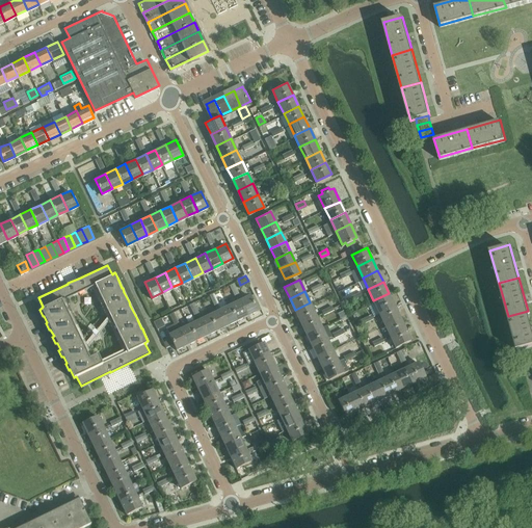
[(389,293),(373,300),(379,312),(394,305),(389,293)]
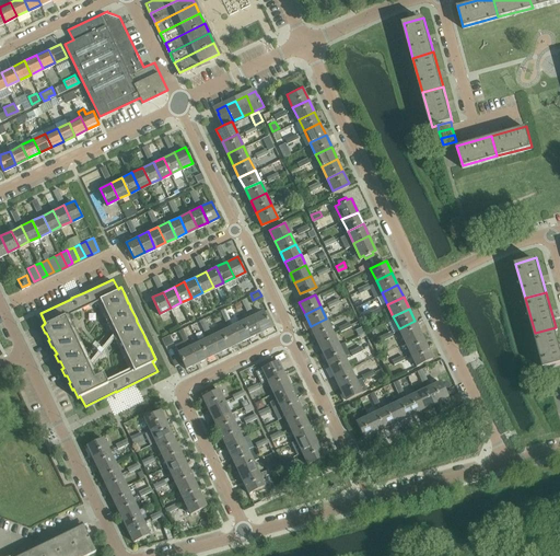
[(263,310),(252,314),(259,331),(270,325),(263,310)]
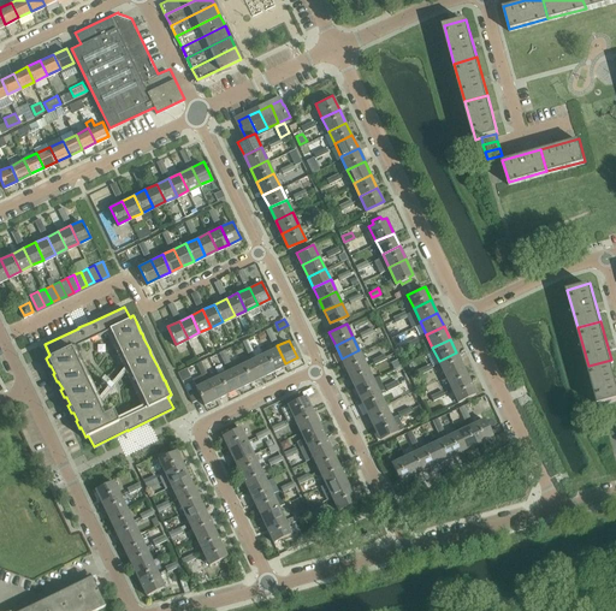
[(277,345),(266,351),(274,369),(285,363),(277,345)]
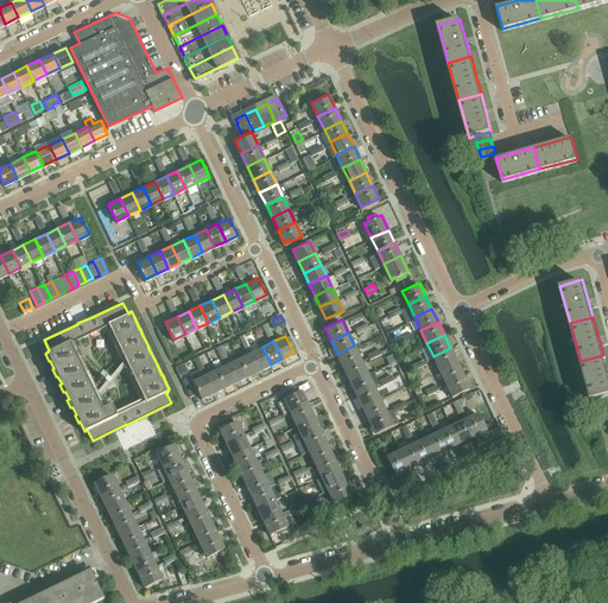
[(354,346),(337,354),(343,367),(361,359),(354,346)]
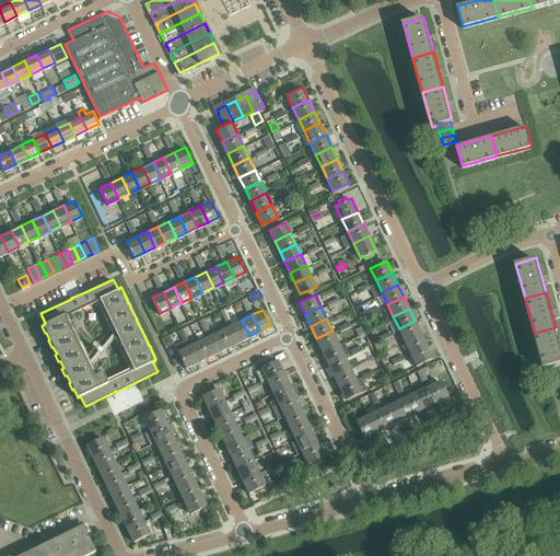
[(242,320),(231,325),(238,340),(249,336),(242,320)]
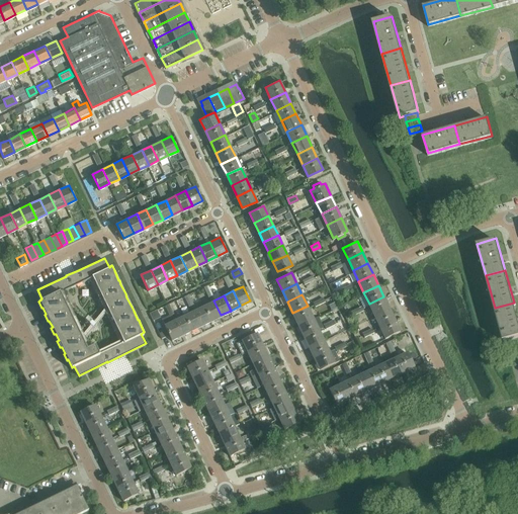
[(383,296),(369,304),(374,315),(389,308),(383,296)]
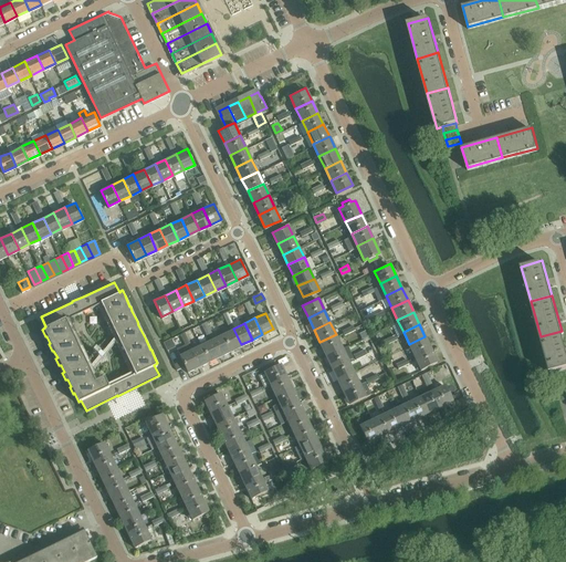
[(233,329),(223,333),(230,350),(241,344),(233,329)]
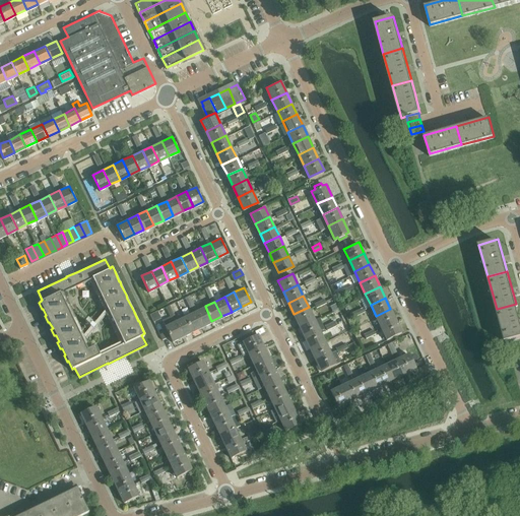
[(516,304),(497,309),(505,341),(511,339),(519,336),(519,319),(519,317),(516,304)]
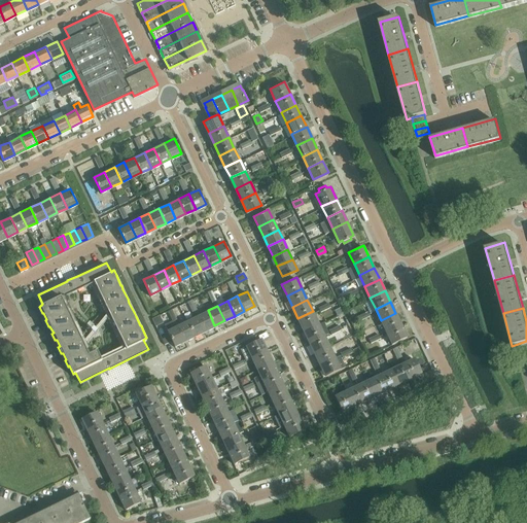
[(208,310),(198,315),(205,330),(214,325),(208,310)]
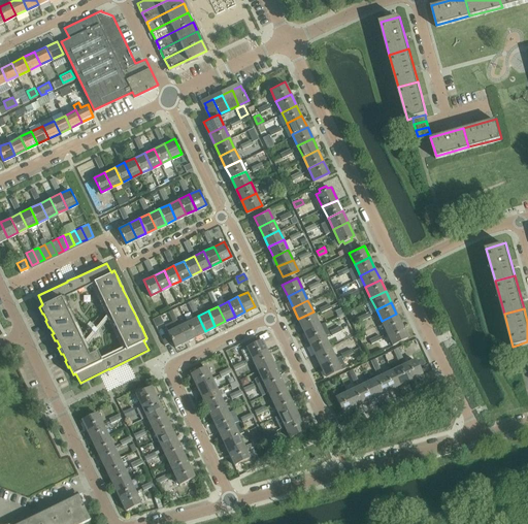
[(314,312),(298,319),(304,330),(319,323),(314,312)]
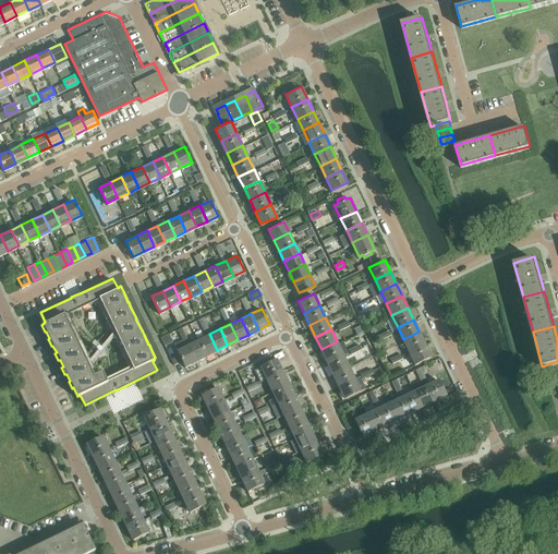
[(419,332),(403,339),(409,351),(425,344),(419,332)]
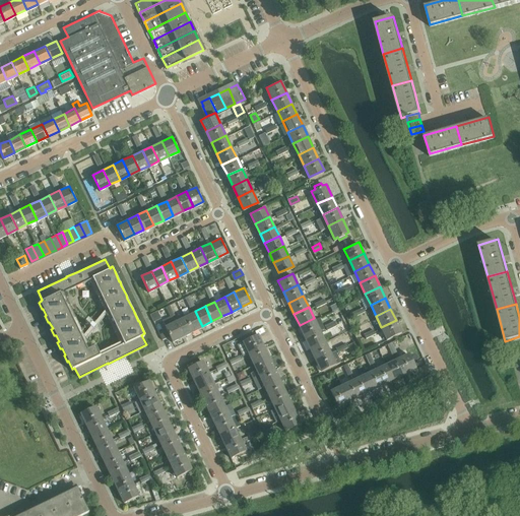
[(195,311),(185,316),(192,330),(202,326),(195,311)]
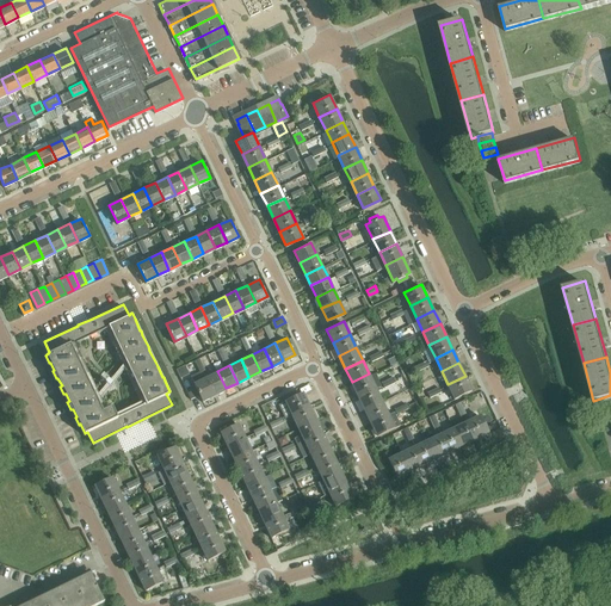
[(201,370),(191,373),(196,382),(195,382),(196,385),(199,393),(203,400),(215,394),(207,376),(202,369),(201,370)]
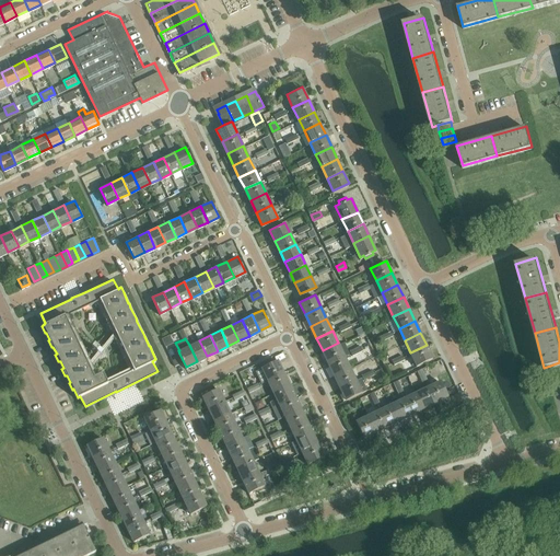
[(199,340),(189,345),(197,361),(207,356),(199,340)]
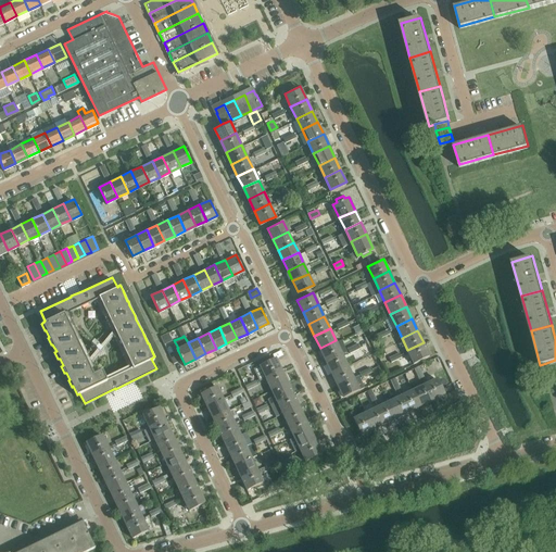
[(336,340),(320,348),(326,360),(341,352),(336,340)]
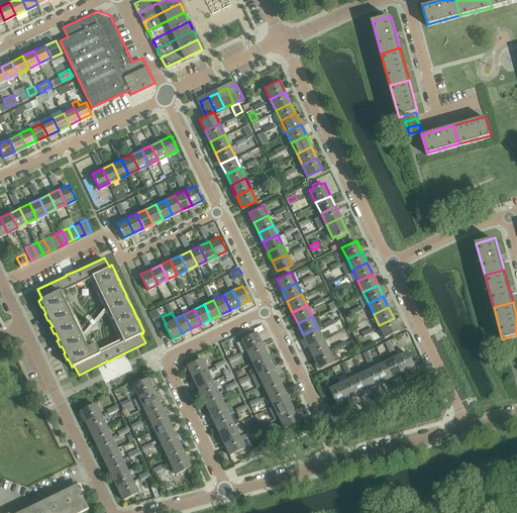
[(394,318),(379,325),(385,336),(399,329),(394,318)]
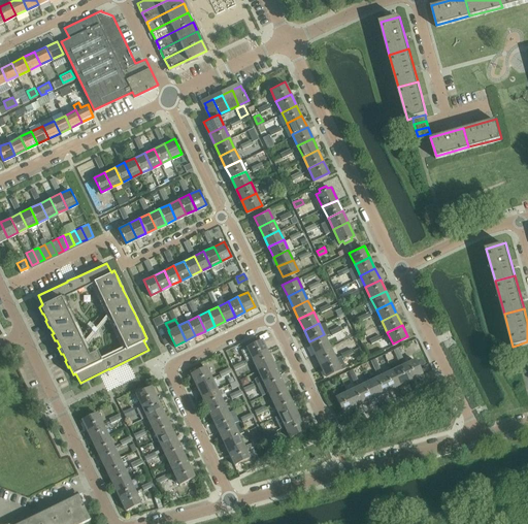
[(169,333),(162,337),(164,342),(172,339),(169,333)]
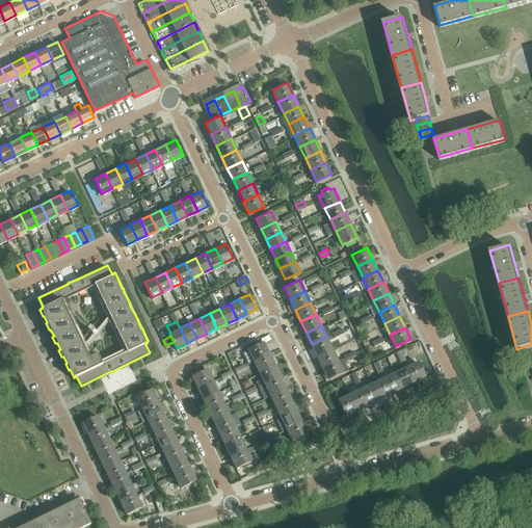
[(326,337),(312,344),(317,355),(331,348),(326,337)]
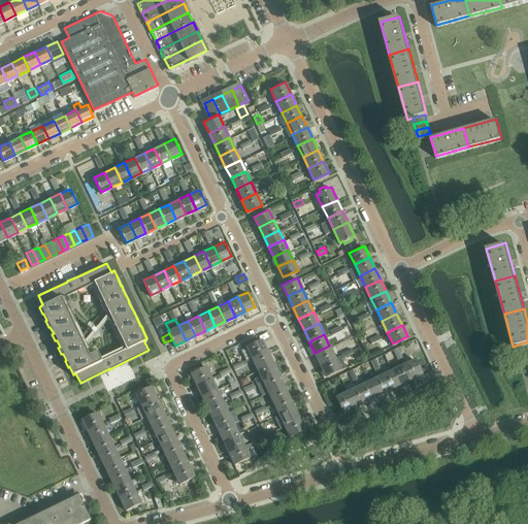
[(262,338),(246,346),(252,357),(267,350),(262,338)]
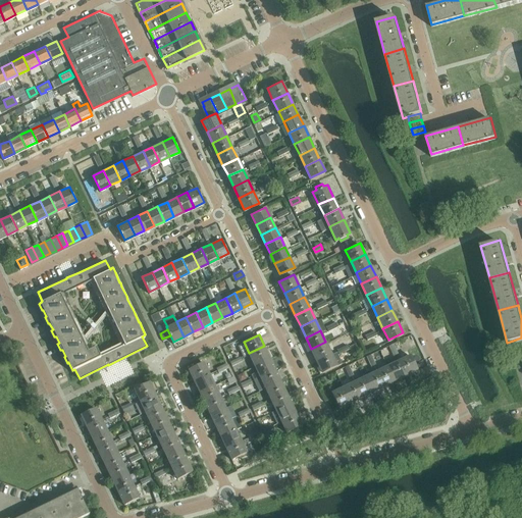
[(521,338),(513,341),(515,347),(521,345),(521,338)]
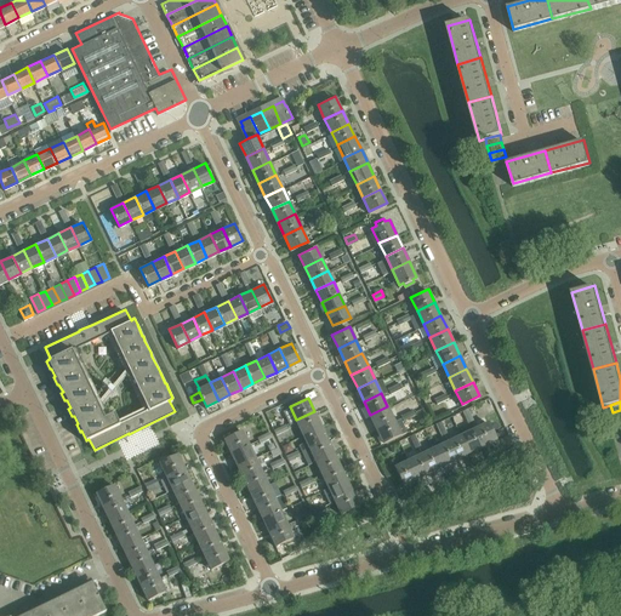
[(387,406),(370,415),(376,428),(394,420),(387,406)]
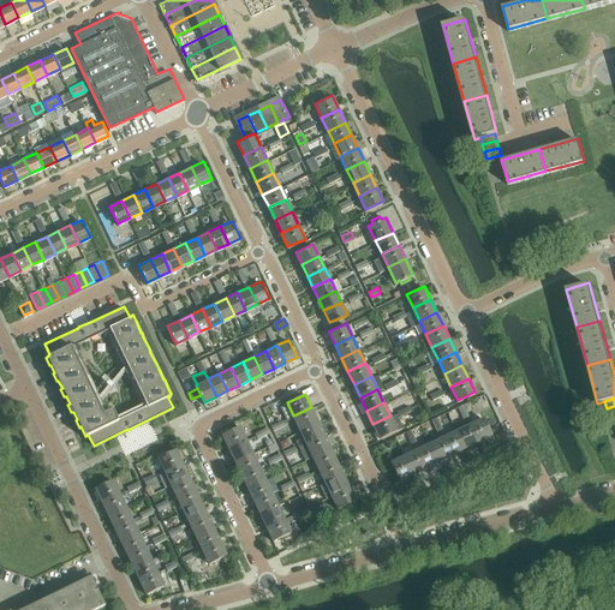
[(311,407),(293,416),(300,429),(317,420),(311,407)]
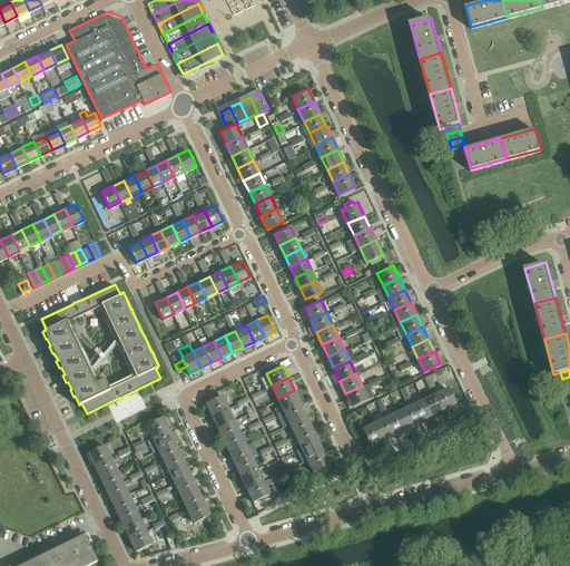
[(366,383),(362,386),(345,393),(352,406),(373,396),(366,383)]
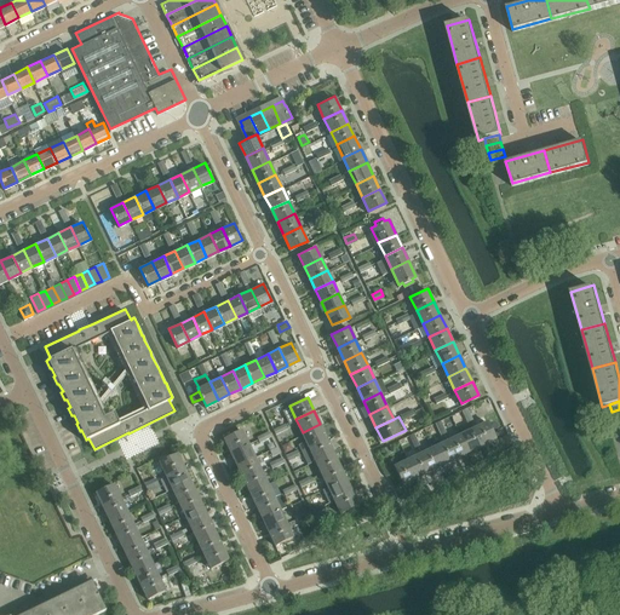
[(487,420),(474,426),(482,443),(495,437),(487,420)]
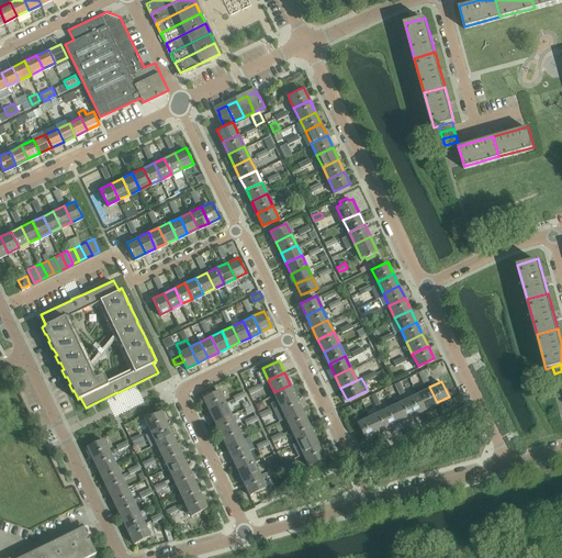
[(278,399),(270,402),(273,408),(280,404),(295,397),(290,384),(274,392),(278,399)]
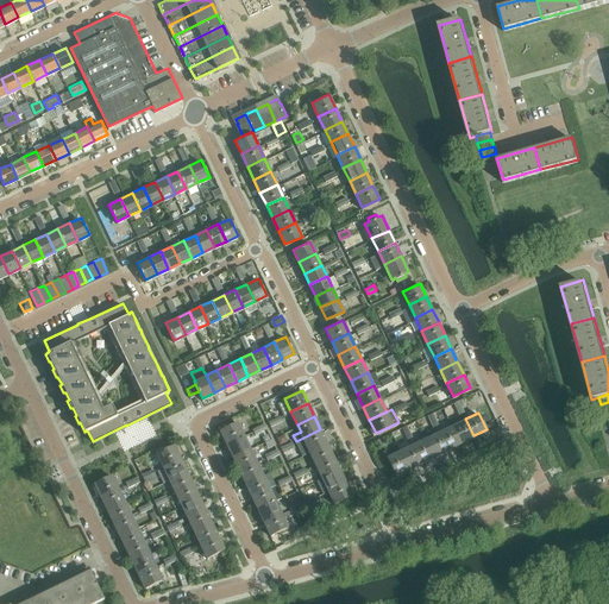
[(465,419),(452,425),(460,442),(473,435),(465,419)]
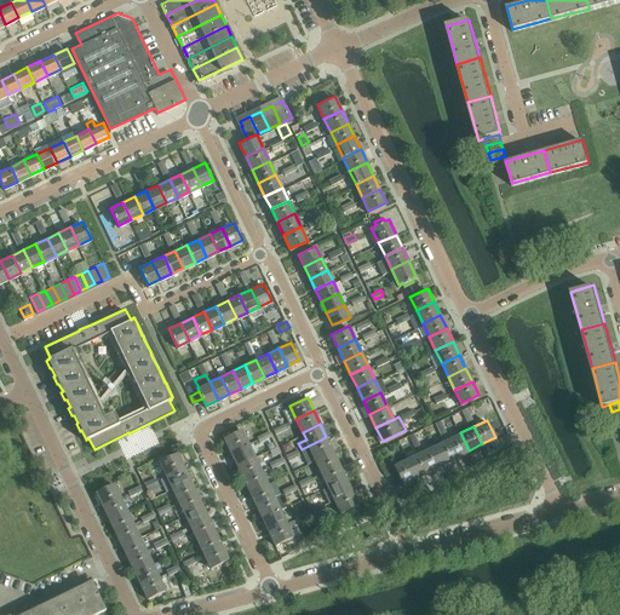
[(224,437),(230,450),(248,442),(242,429),(224,437)]
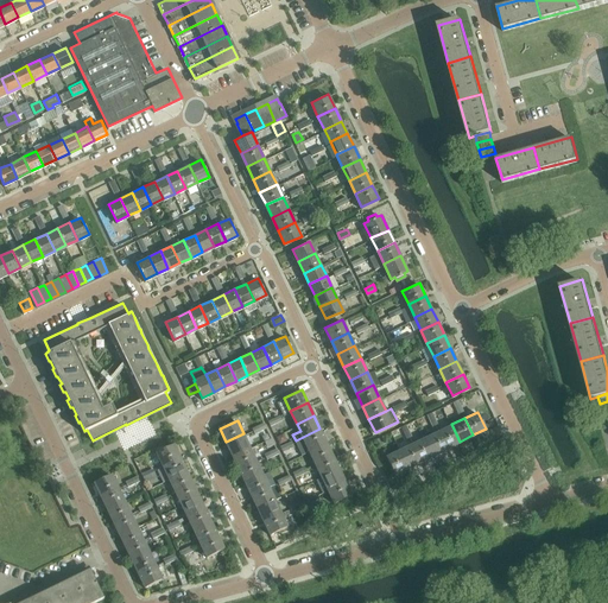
[(451,424),(438,431),(447,448),(460,442),(451,424)]
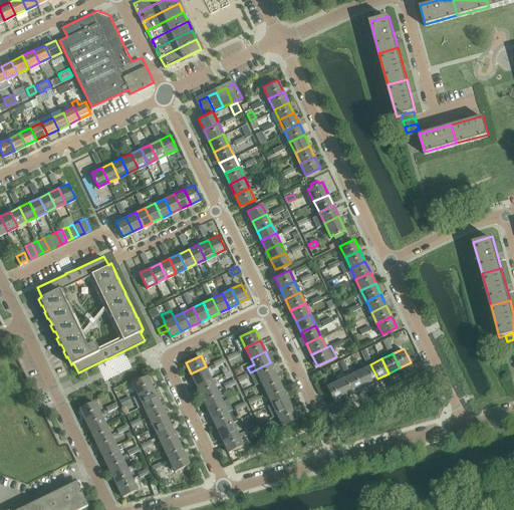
[(270,362),(256,369),(261,380),(276,373),(270,362)]
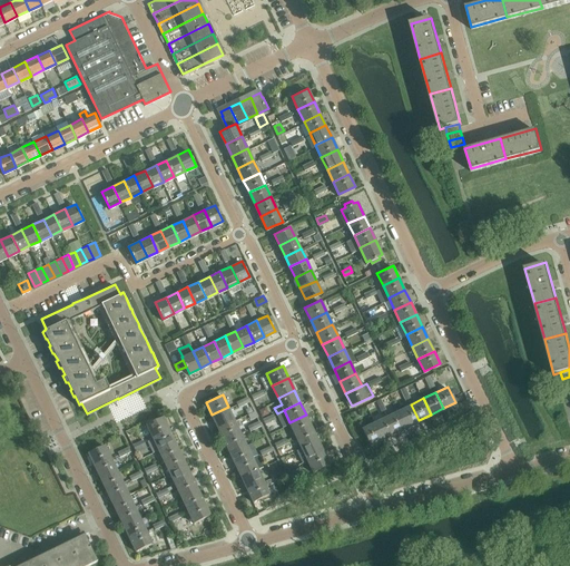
[(411,405),(399,410),(406,426),(419,420),(411,405)]
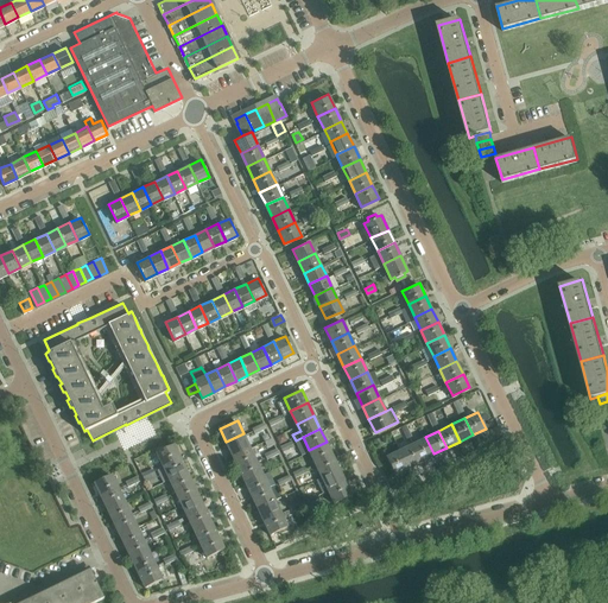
[(244,433),(226,442),(233,455),(249,446),(244,433)]
